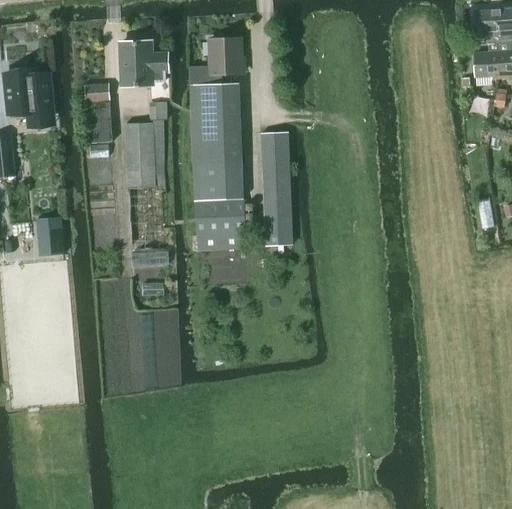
[(511,48),(510,49),(509,40),(511,40),(511,7),(496,9),(500,50),(497,50),(500,77),(511,76),(511,48)]
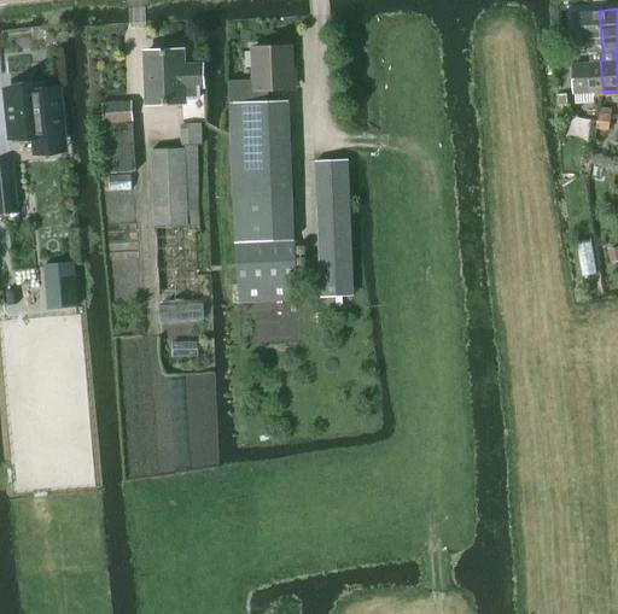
[(604,60),(599,11),(573,12),(576,52),(589,51),(589,60),(572,62),(573,93),(593,92),(593,94),(604,93),(600,60),(604,60)]
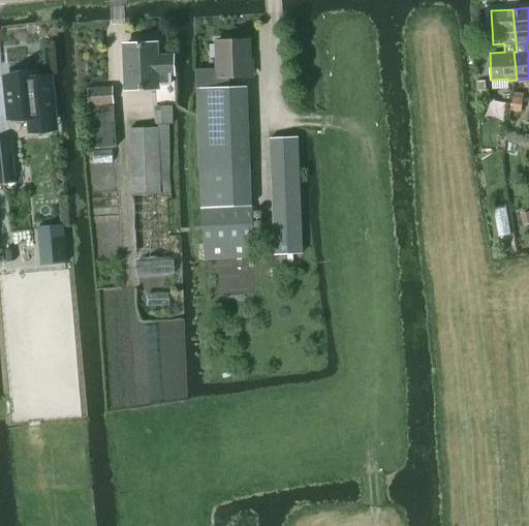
[(229,85),(229,75),(251,74),(249,38),(216,40),(217,66),(196,67),(197,87),(229,85)]
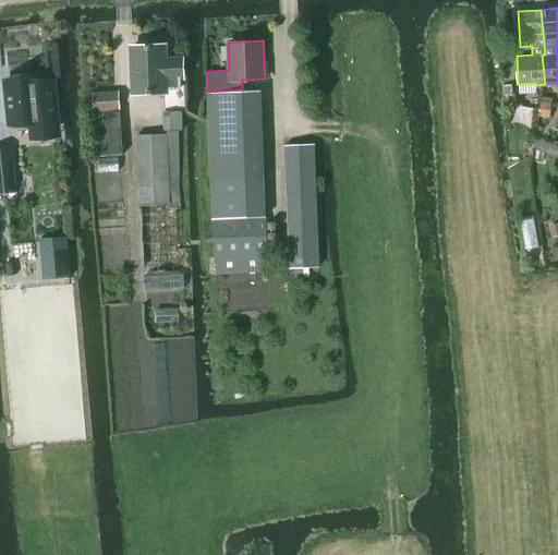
[(165,57),(164,43),(132,44),(135,92),(168,91),(168,86),(180,86),(180,80),(185,79),(184,56),(165,57)]
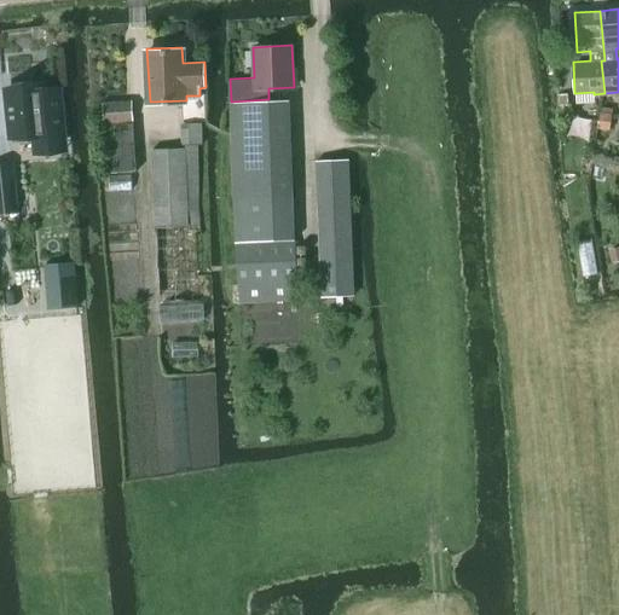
[(33,86),(7,88),(11,135),(34,133),(35,139),(65,137),(62,90),(46,91),(46,85),(33,86)]
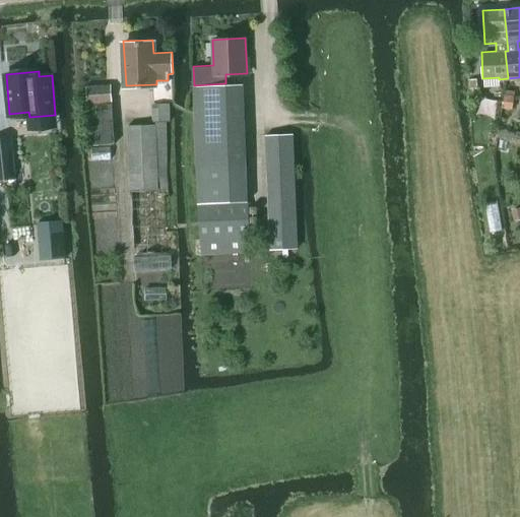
[(89,142),(114,141),(112,102),(111,83),(85,85),(89,142)]
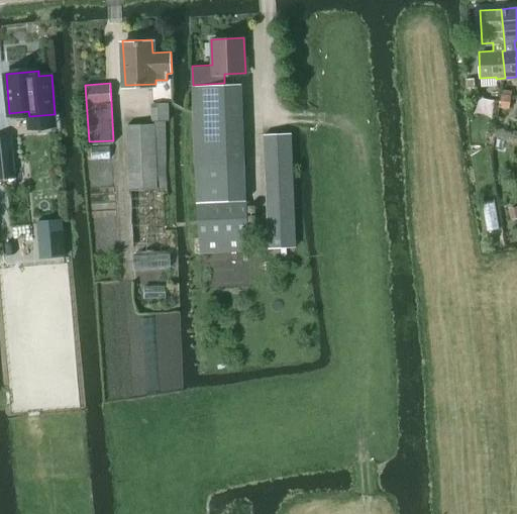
[(245,198),(241,83),(193,85),(197,200),(199,252),(249,249),(247,198),(245,198)]
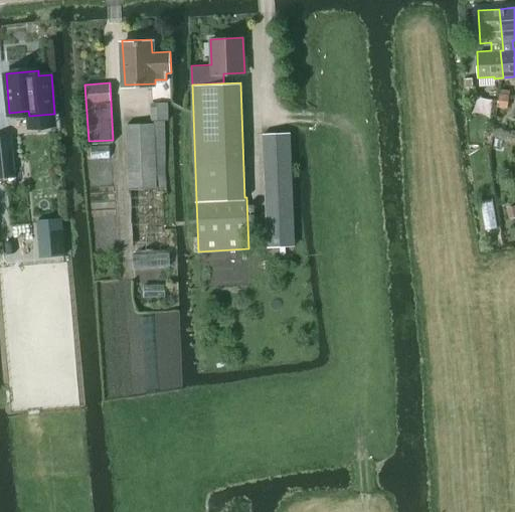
[(499,93),(497,106),(507,107),(509,94),(499,93)]
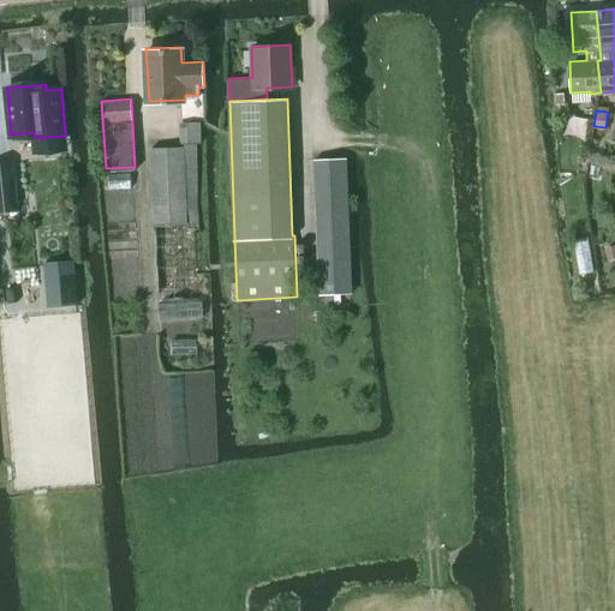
[(196,154),(150,156),(154,233),(199,231),(196,154)]
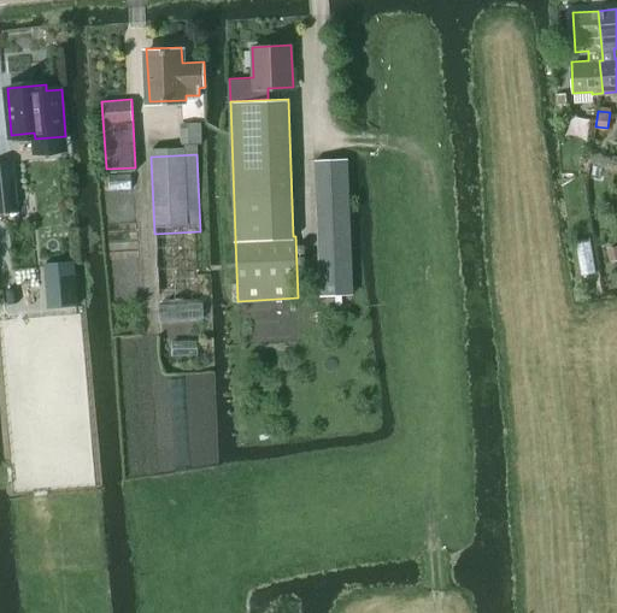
[(321,295),(352,294),(346,158),(315,159),(321,295)]
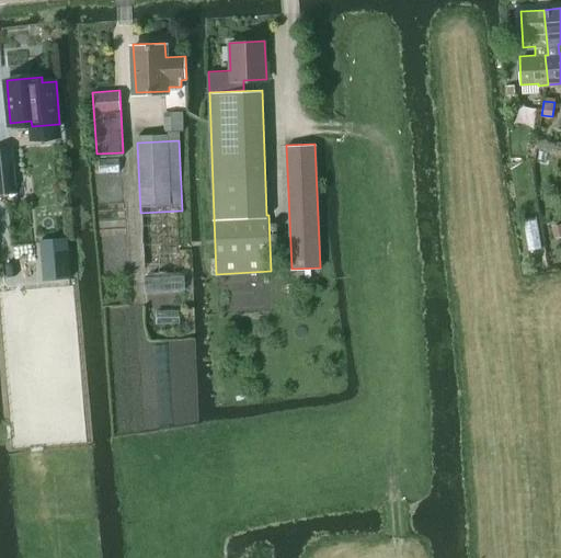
[(0,192),(16,191),(12,147),(0,148),(0,192)]
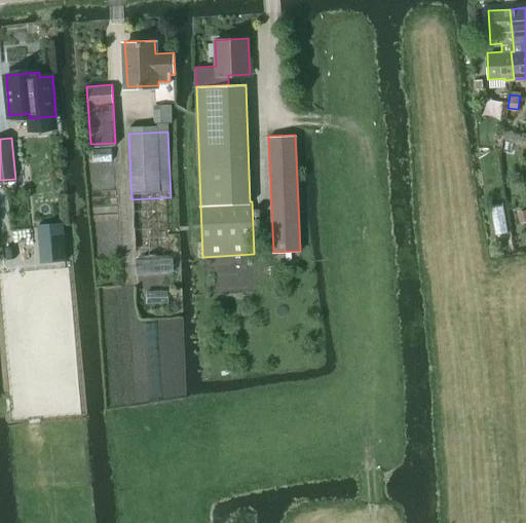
[(40,235),(33,235),(35,262),(66,260),(64,234),(62,234),(61,224),(39,226),(40,235)]
